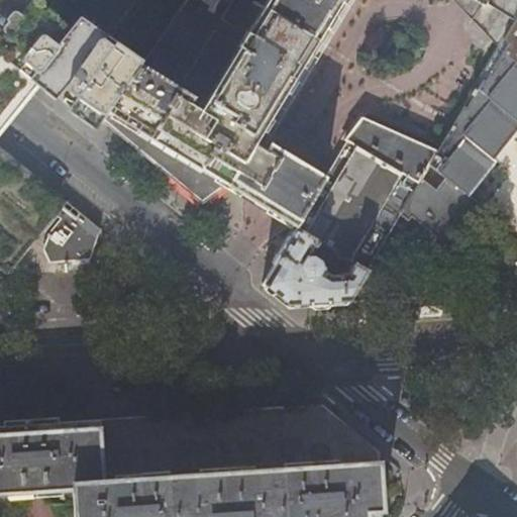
[(0,0),(0,62),(5,56),(39,83),(61,59),(78,71),(80,68),(82,65),(67,52),(73,43),(35,14),(46,0),(0,0)]
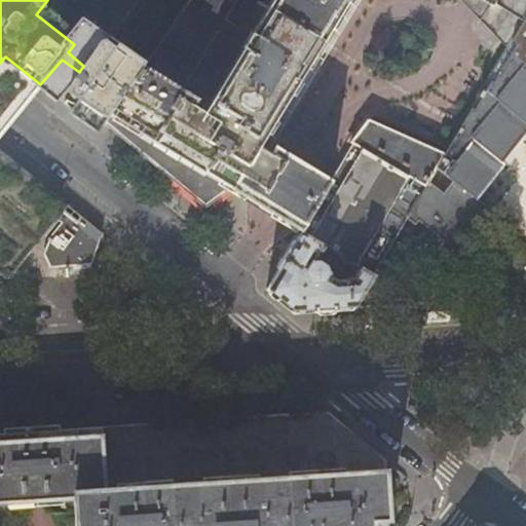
[(70,0),(94,19),(109,0),(70,0)]
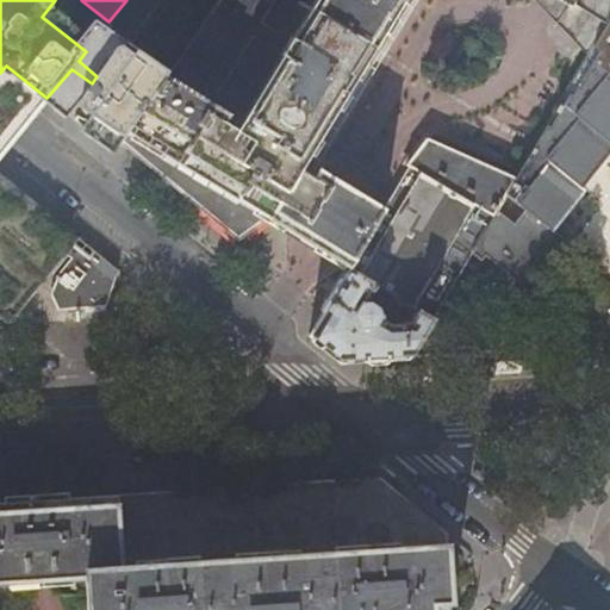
[(609,0),(218,0),(166,75),(126,132),(266,217),(297,236),(310,243),(328,255),(349,267),(377,284),(397,296),(405,300),(418,307),(434,317),(453,282),(479,240),(514,180),(425,138),(383,210),(363,198),(332,179),(318,169),(313,176),(310,175),(300,168),(402,0),(537,0),(587,54),(609,14),(609,0)]
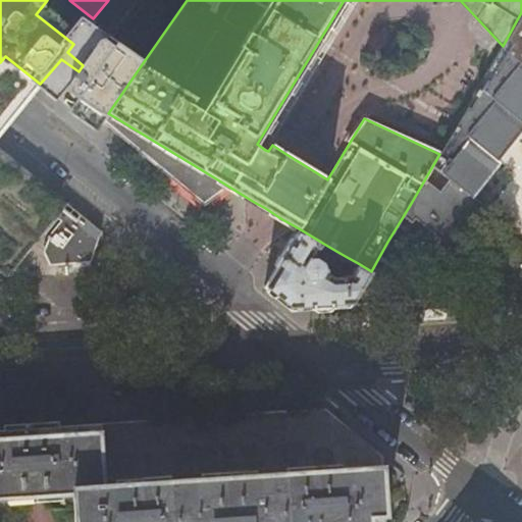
[(356,0),(344,0),(257,144),(265,150),(356,0)]
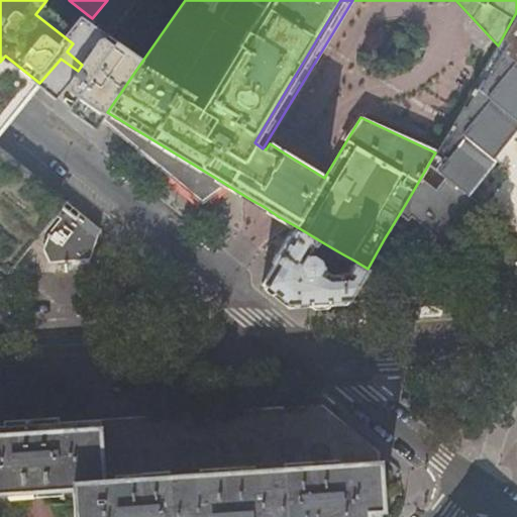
[(406,203),(450,238),(478,203),(467,194),(489,167),(485,164),(516,124),(516,120),(508,112),(516,99),(516,12),(498,45),(435,152),(406,203)]
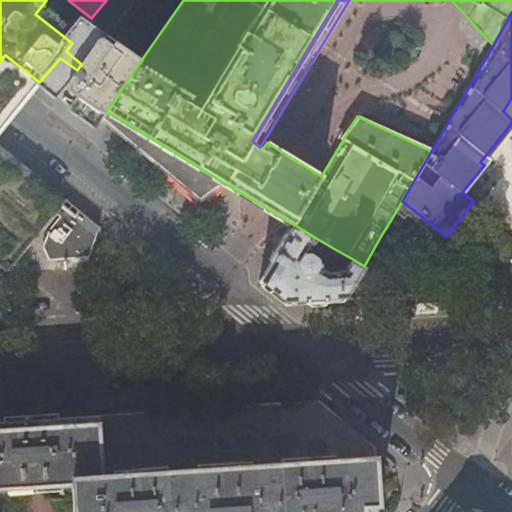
[(106,111),(139,63),(109,38),(105,35),(81,64),(79,67),(77,70),(68,81),(67,84),(67,88),(69,91),(73,94),(102,118),(106,111)]
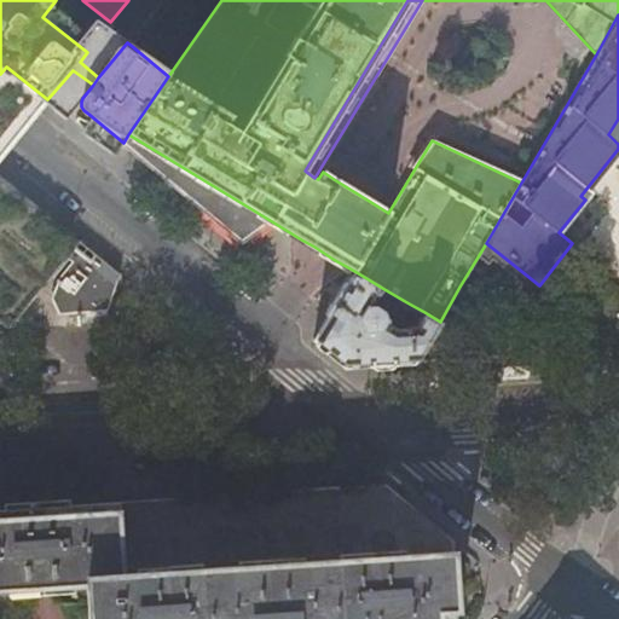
[(18,137),(47,99),(6,67),(0,74),(0,158),(3,156),(18,137)]
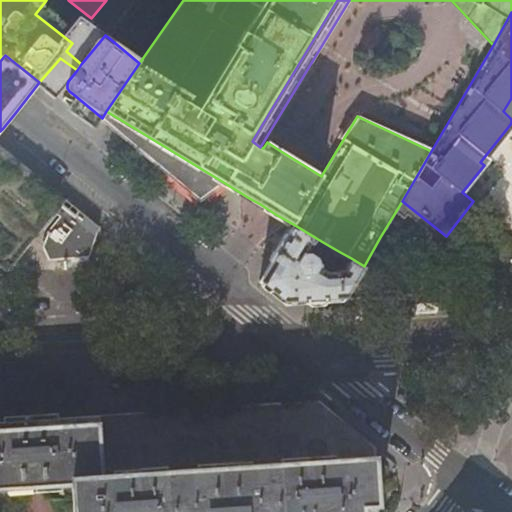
[(209,192),(223,182),(106,111),(102,118),(130,141),(185,187),(199,199),(209,192)]
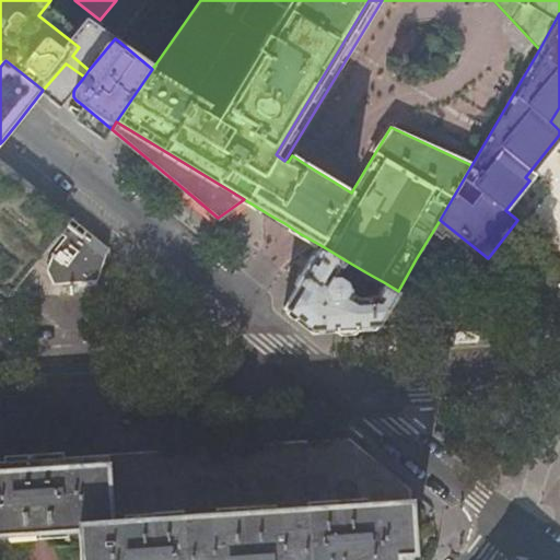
[(72,218),(0,159),(0,290),(8,296),(72,218)]
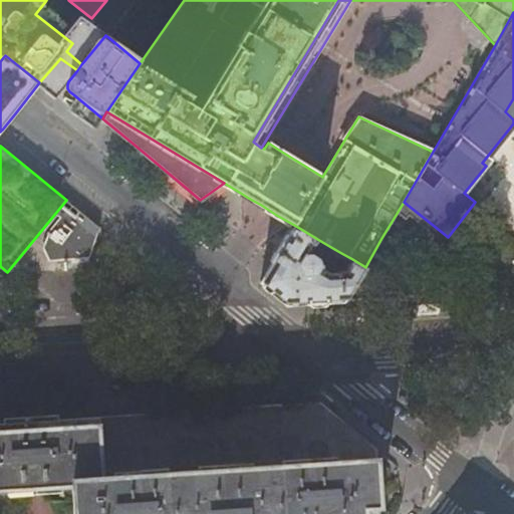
[(48,257),(82,255),(92,225),(74,210),(71,214),(69,214),(67,214),(65,213),(55,205),(50,211),(54,215),(44,227),(42,245),(48,257)]
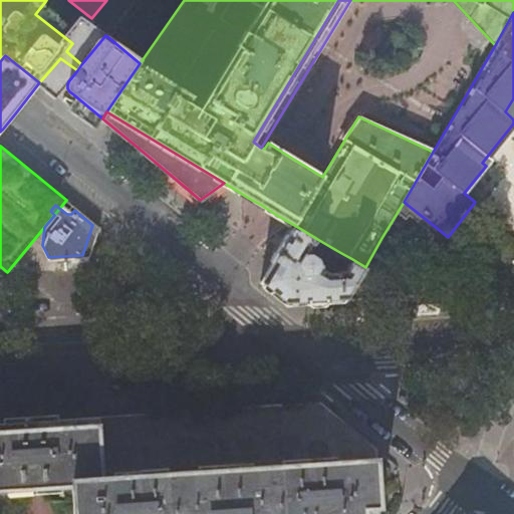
[(317,239),(294,225),(260,282),(268,289),(286,304),(315,302),(345,300),(365,267),(352,259),(345,270),(328,271),(318,265),(319,263),(318,261),(318,259),(317,257),(323,248),(315,243),(317,239)]
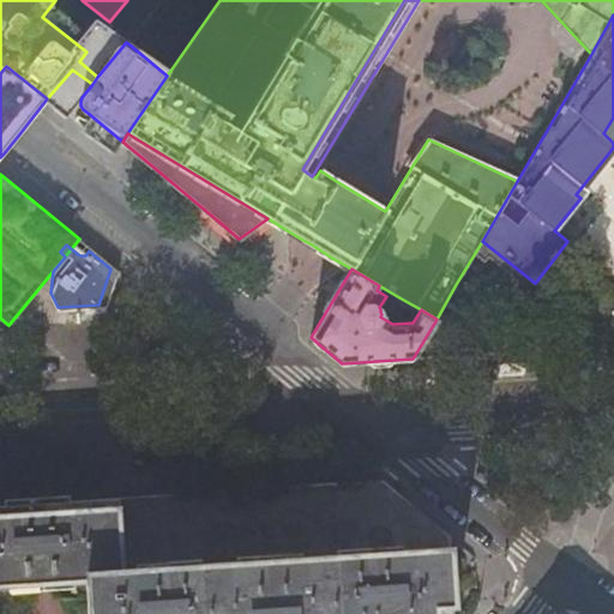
[(408,302),(399,298),(395,304),(404,309),(408,302)]
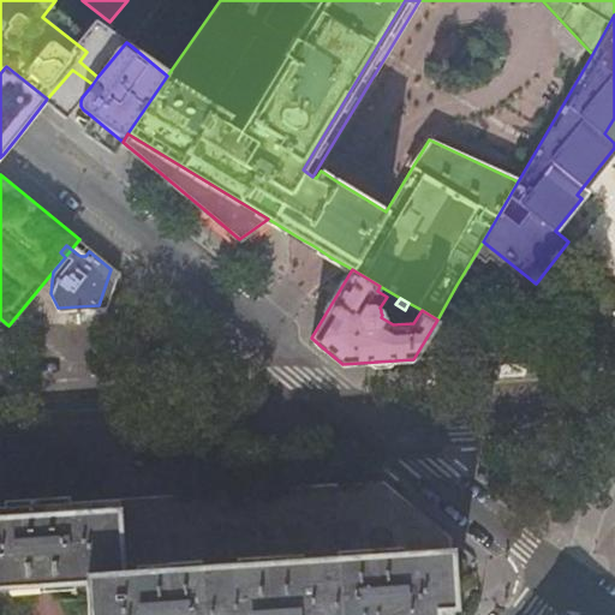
[(117,573),(449,550),(448,537),(381,482),(357,484),(275,489),(193,495),(112,500),(117,573)]
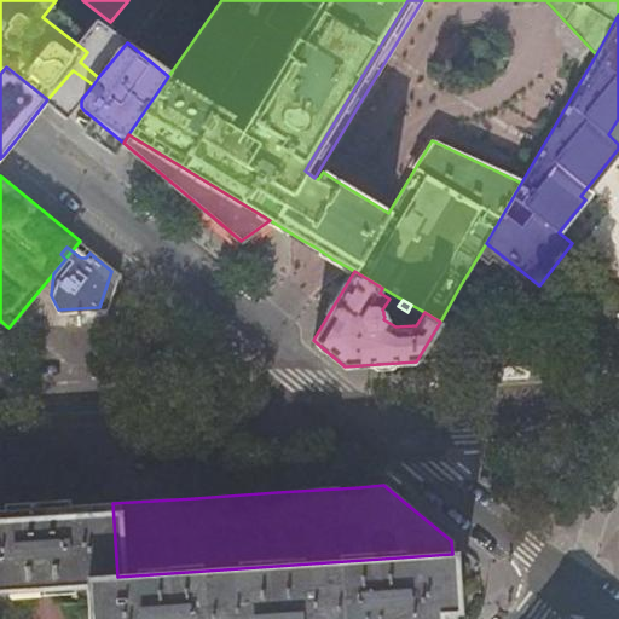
[(0,591),(86,586),(85,579),(117,577),(113,503),(92,504),(0,510),(0,591)]
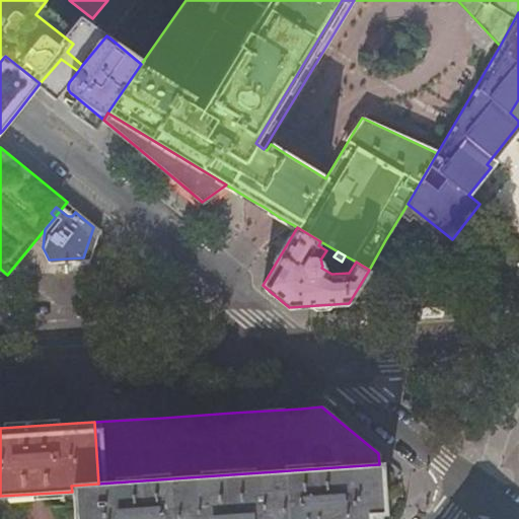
[(71,486),(72,492),(73,518),(368,518),(368,514),(382,512),(379,464),(98,484),(71,486)]
